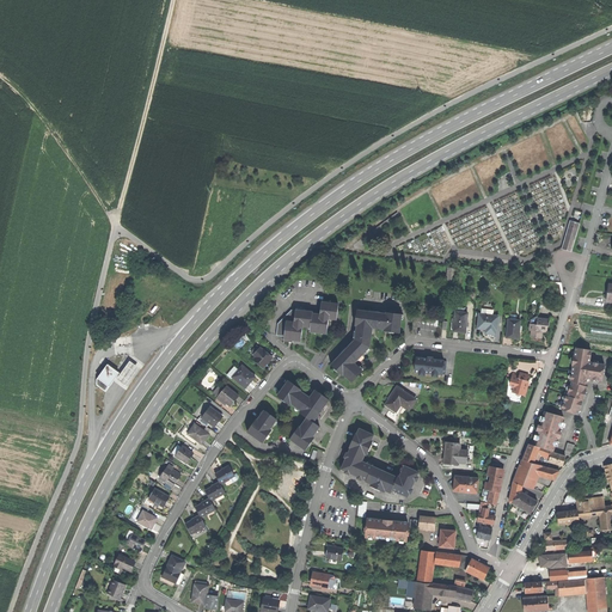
[(564,240),(574,243),(579,225),(569,222),(564,240)]
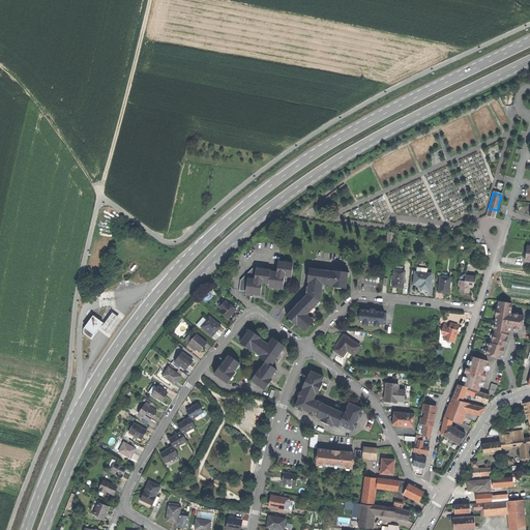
[(496,217),(497,210),(489,208),(488,215),(496,217)]
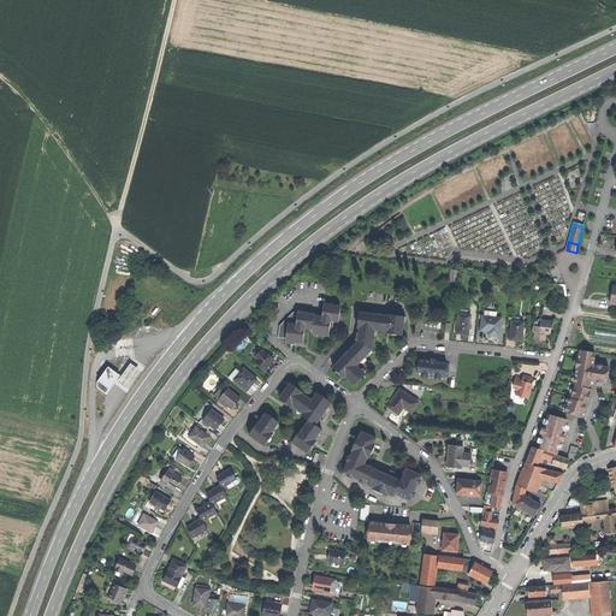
[(278,338),(286,339),(286,343),(290,343),(295,344),(295,341),(303,341),(306,329),(313,330),(313,331),(319,332),(330,333),(331,321),(339,321),(341,307),(324,304),(323,318),(314,317),(315,314),(298,313),(294,313),(279,325),(278,338)]
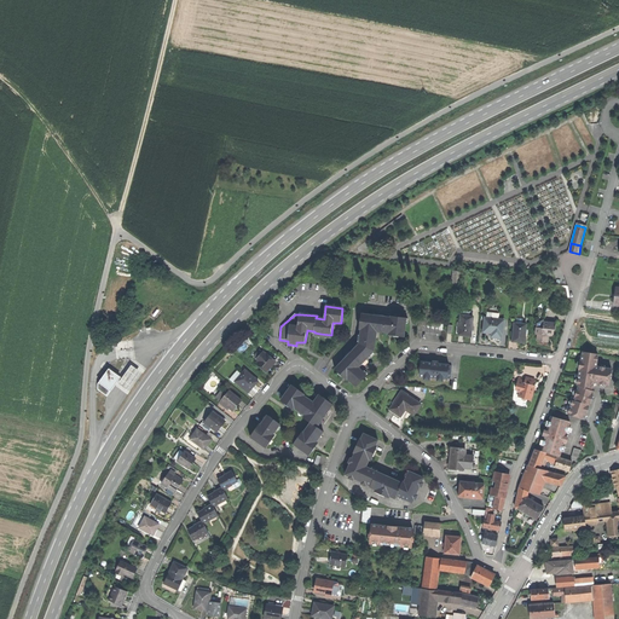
[(363,314),(359,346),(357,350),(356,348),(347,357),(337,368),(348,380),(357,387),(368,376),(359,369),(366,362),(375,352),(376,343),(376,333),(393,335),(404,336),(406,318),(391,317),(363,314)]
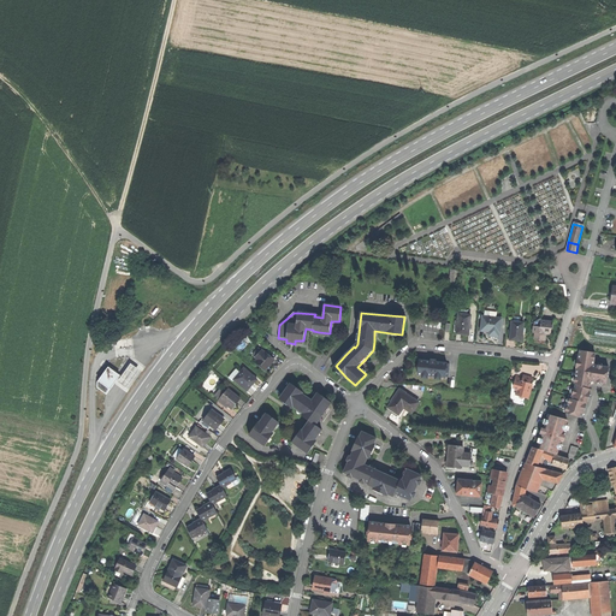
[(463,335),(469,336),(472,315),(458,314),(458,321),(457,333),(463,335)]
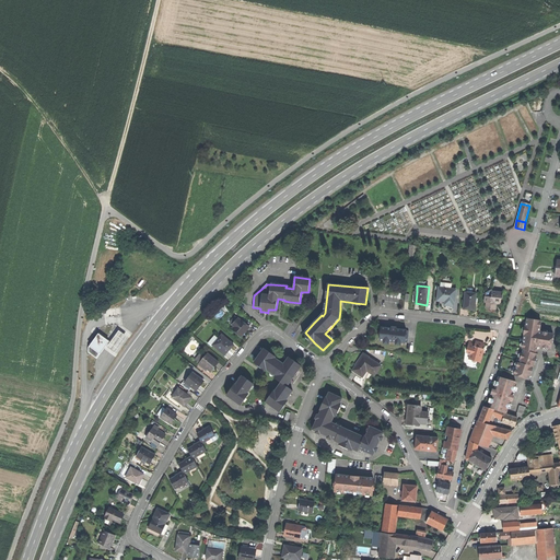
[(445,289),(439,288),(438,301),(445,302),(445,305),(450,306),(454,306),(455,296),(456,298),(456,291),(451,290),(451,291),(445,290),(445,289)]
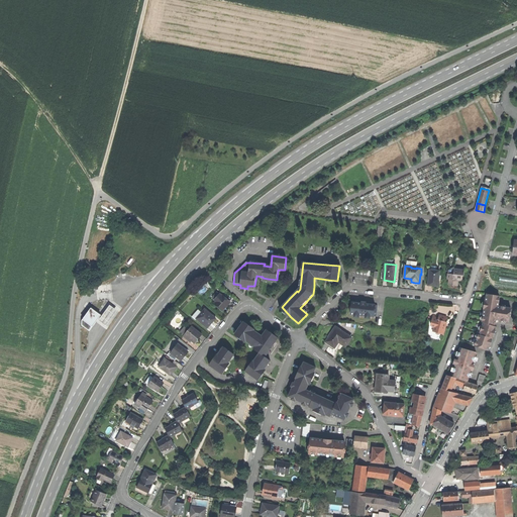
[(349,267),(348,274),(370,277),(371,270),(349,267)]
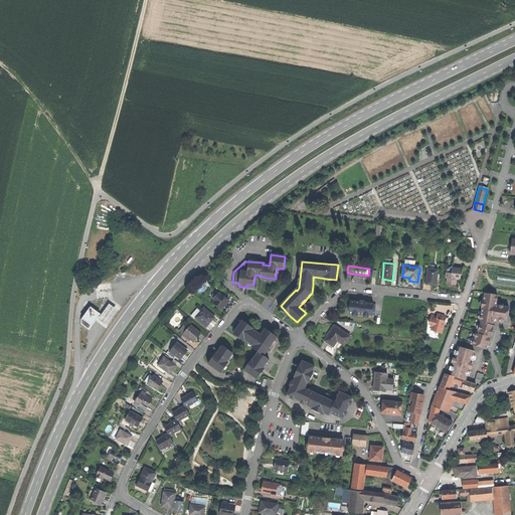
[(432,285),(437,286),(439,270),(427,269),(426,285),(432,285)]
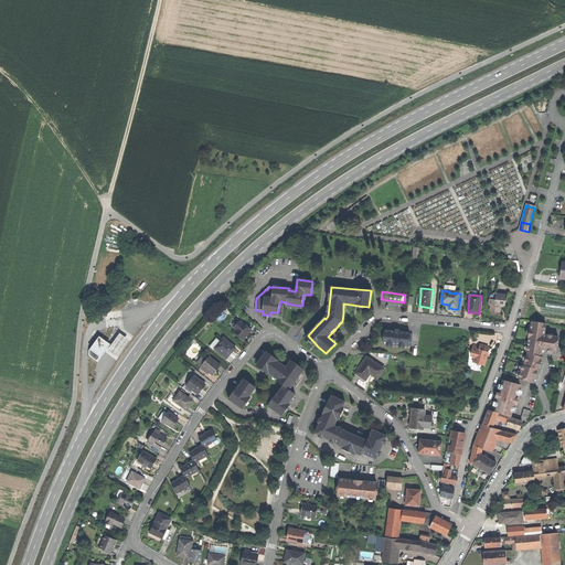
[(493,312),(498,312),(498,307),(501,307),(504,307),(505,302),(507,302),(507,297),(496,296),(496,298),(493,300),(490,300),(489,306),(490,306),(490,312),(493,312)]
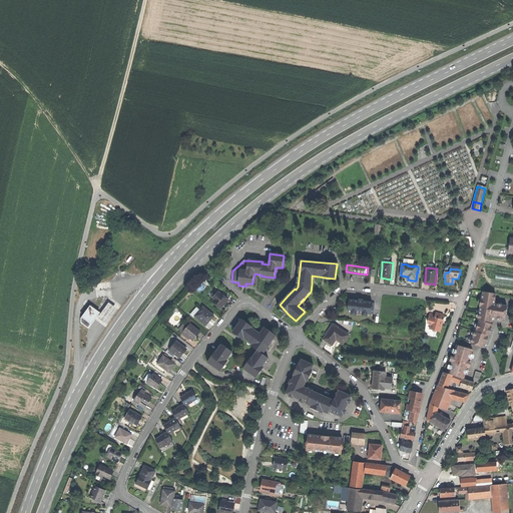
[(210,296),(213,299),(218,293),(215,290),(210,296)]
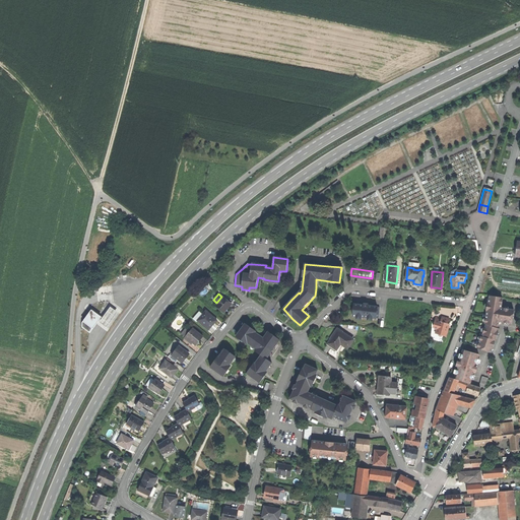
[(484,323),(486,324),(499,328),(499,322),(512,324),(514,310),(501,308),(503,298),(490,296),(489,303),(488,303),(486,306),(486,311),(484,323)]
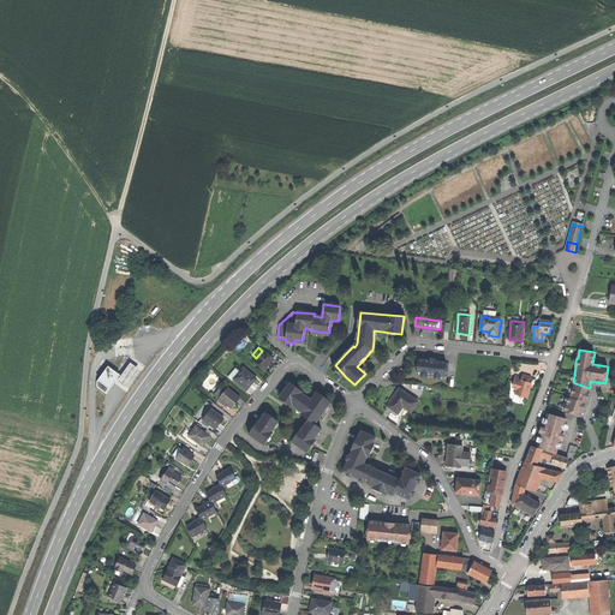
[(262,351),(256,358),(257,359),(256,362),(263,369),(267,365),(268,366),(270,363),(274,359),(264,351),(263,352),(262,351)]
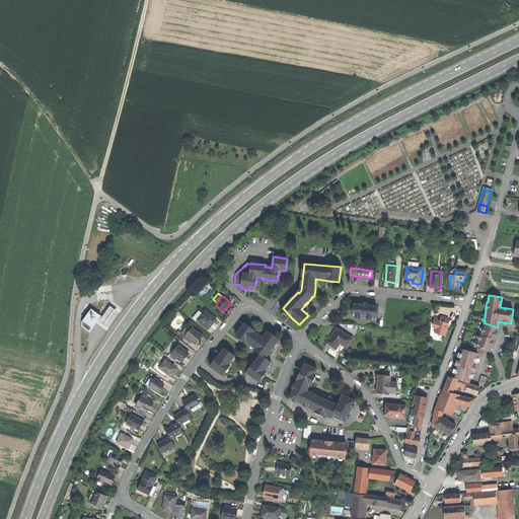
[(353,304),(352,315),(377,318),(378,306),(368,305),(368,304),(365,304),(363,303),(363,305),(353,304)]
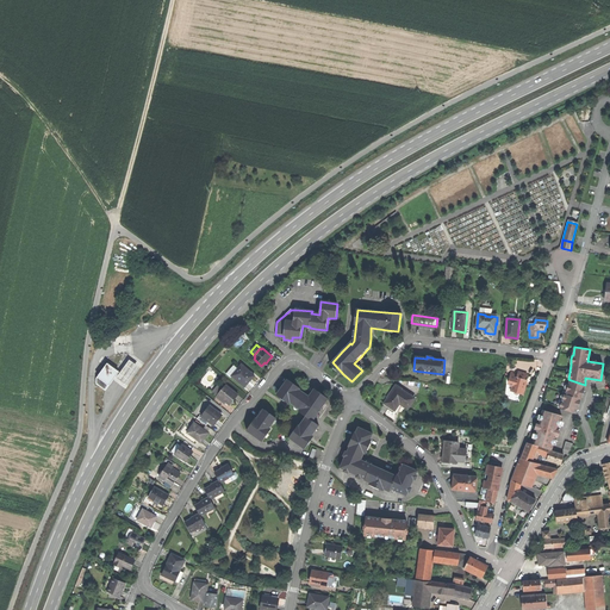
[(138,366),(129,359),(116,378),(125,384),(138,366)]
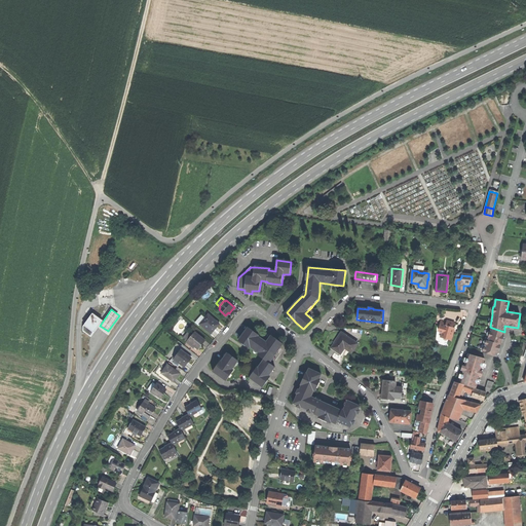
[(82,332),(89,337),(95,329),(101,321),(98,320),(99,318),(92,313),(83,327),(82,332)]
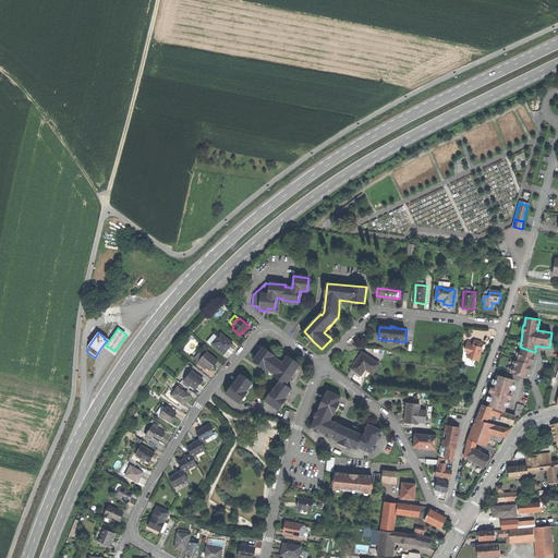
[(213,344),(225,354),(227,351),(227,350),(229,347),(232,343),(221,334),(213,344)]
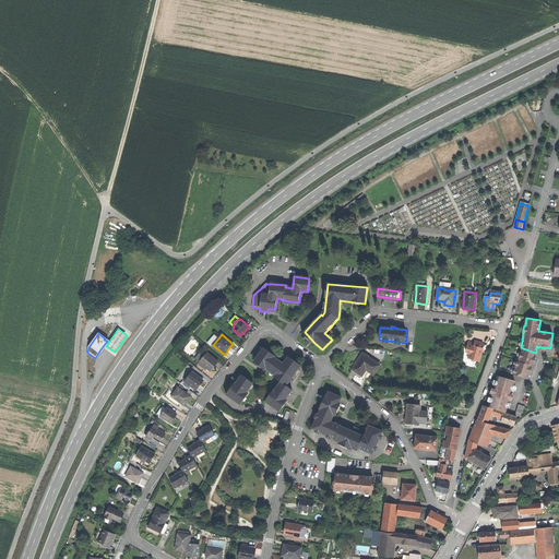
[(476,339),(471,336),(467,346),(470,349),(471,351),(470,354),(482,357),(484,346),(483,344),(485,337),(480,336),(477,335),(476,339)]
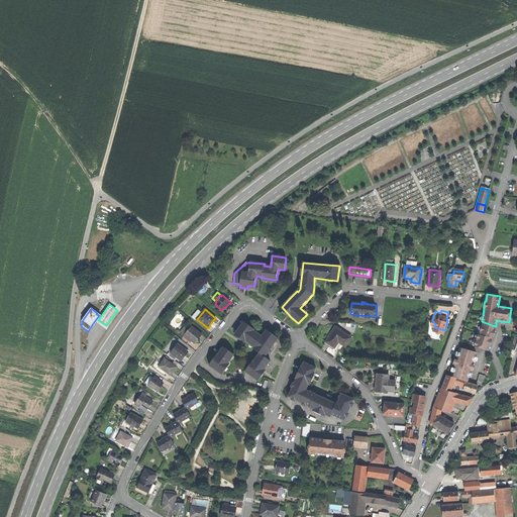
[(235,333),(254,347),(262,336),(253,330),(254,329),(243,321),(239,327),(235,333)]
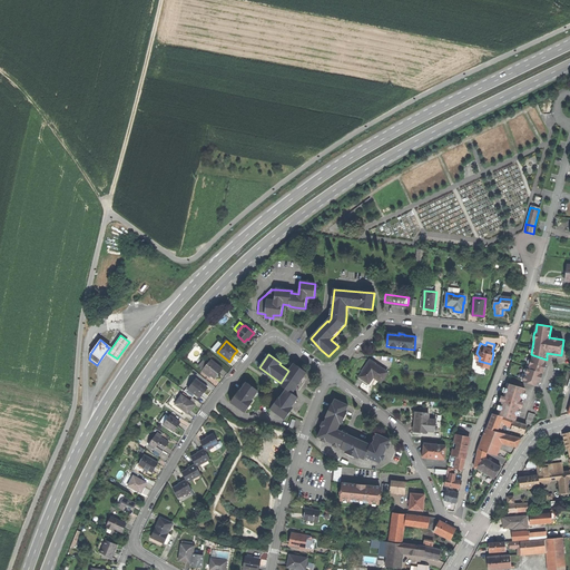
[(523,382),(538,386),(542,373),(543,374),(548,360),(547,360),(533,355),(530,365),(529,369),(528,369),(523,382)]
